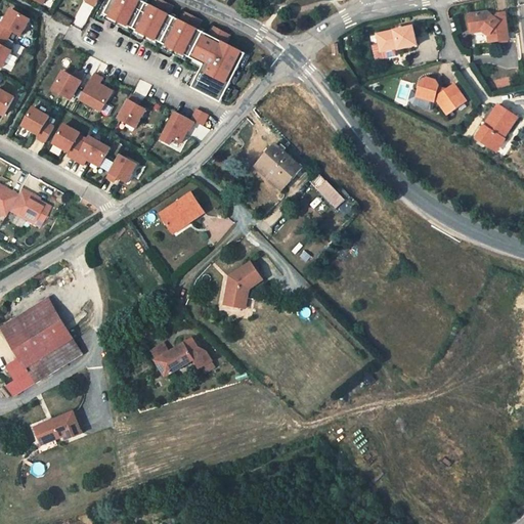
[(197,78),(190,90),(219,105),(246,57),(226,46),(230,38),(213,29),(208,37),(198,32),(203,24),(185,13),(180,22),(170,16),(174,8),(160,0),(156,0),(153,7),(142,1),(142,0),(113,0),(105,14),(108,16),(117,20),(115,24),(121,28),(123,24),(131,28),(135,31),(143,35),(141,38),(147,42),(149,38),(157,42),(162,45),(170,49),(168,52),(174,56),(176,52),(184,56),(188,59),(197,63),(194,67),(205,72),(200,80),(197,78)]
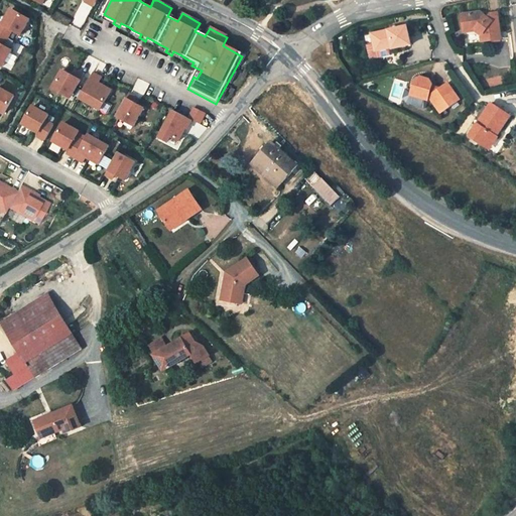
[(74,22),(83,27),(93,7),(83,2),(74,22)]
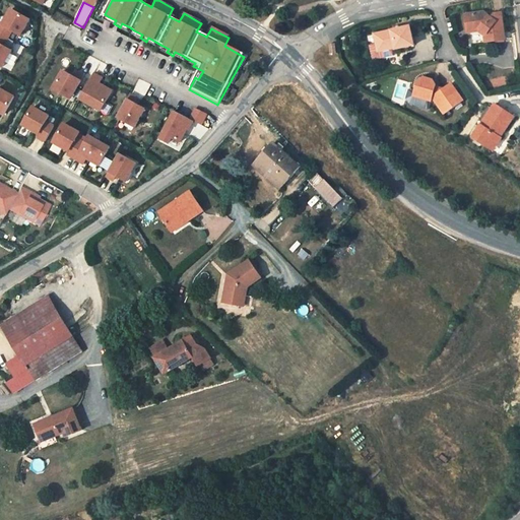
[(19,36),(28,19),(10,9),(2,24),(0,23),(0,65),(2,67),(11,51),(3,46),(12,30),(19,36)]
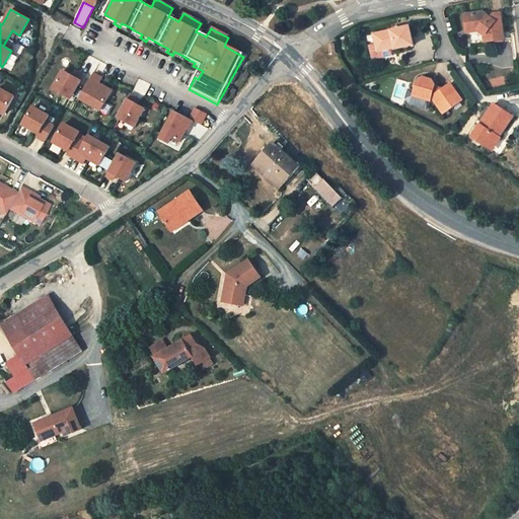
[(483,13),(466,16),(468,30),(480,28),(487,32),(489,42),(506,39),(502,15),(495,15),(491,21),(483,13)]
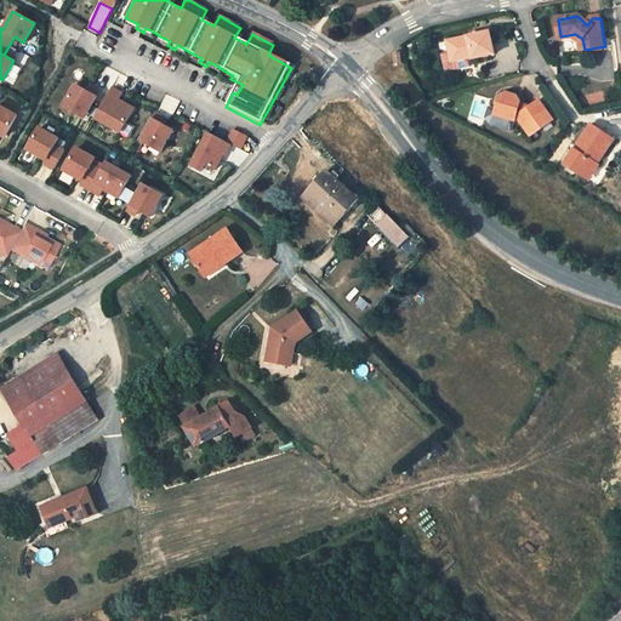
[(494,51),(489,30),(448,39),(450,57),(472,52),(473,57),(494,51)]
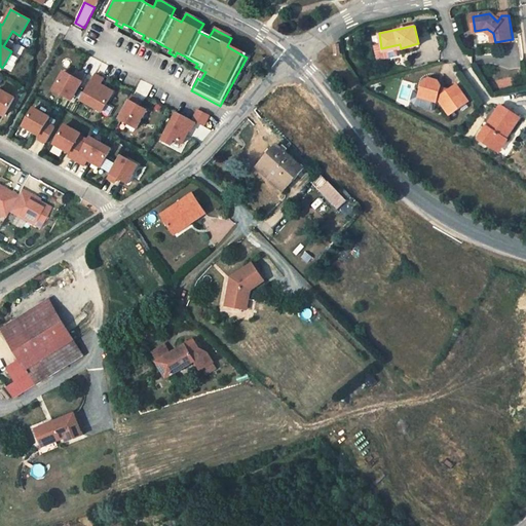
[(205,72),(195,67),(191,75),(197,78),(200,80),(205,72)]
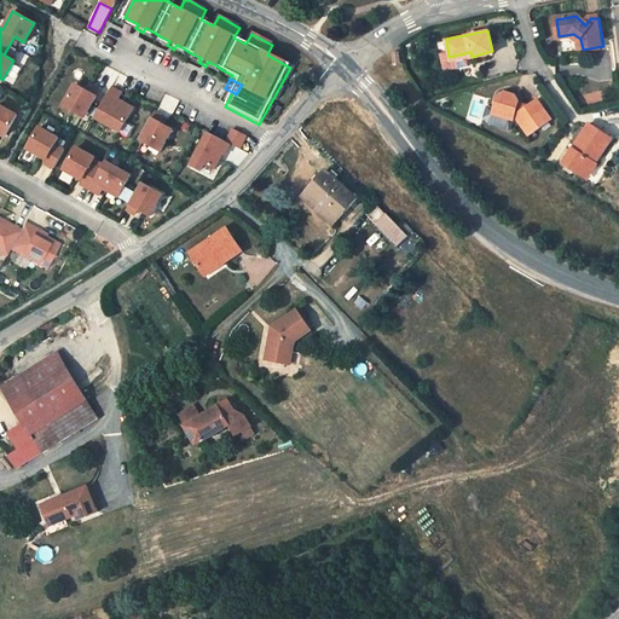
[(63,106),(85,117),(99,91),(91,86),(88,92),(75,85),(63,106)]
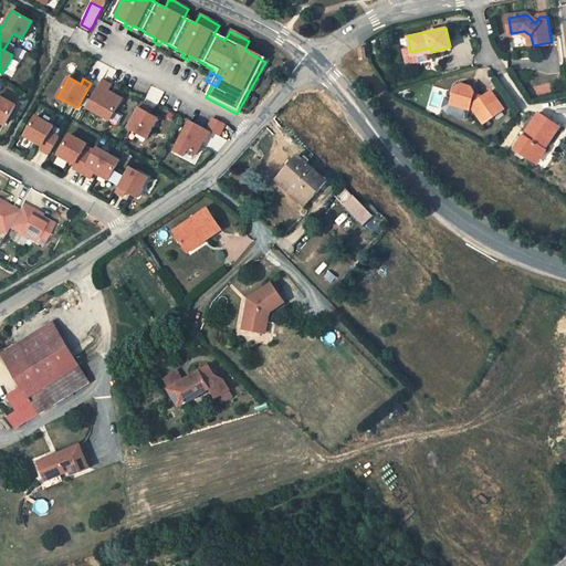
[(102,80),(87,105),(111,118),(122,98),(108,91),(112,85),(102,80)]
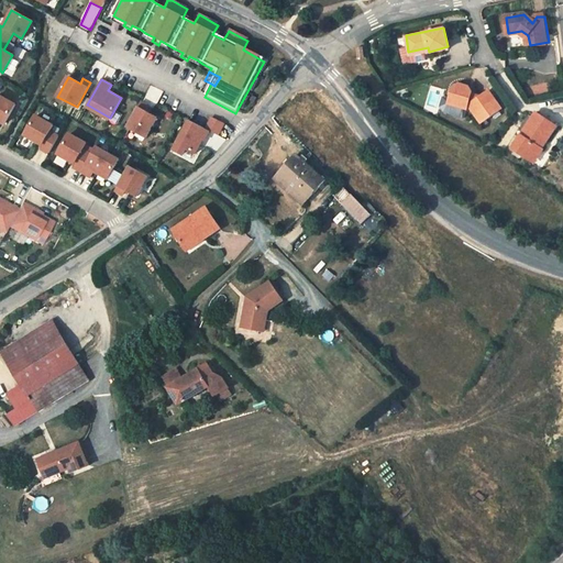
[(473,89),(468,85),(459,83),(453,86),(451,98),(450,102),(467,108),(468,108),(470,105),(473,105),(478,109),(483,116),(485,120),(504,107),(492,89),(484,95),(473,92),(473,89)]
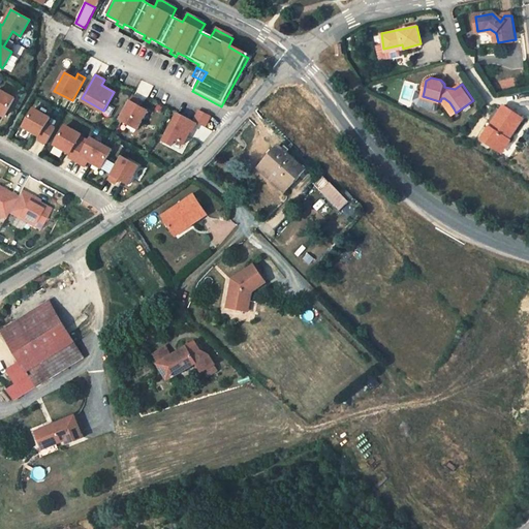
[(423,96),(424,92),(416,91),(414,100),(417,105),(437,111),(439,101),(423,96)]
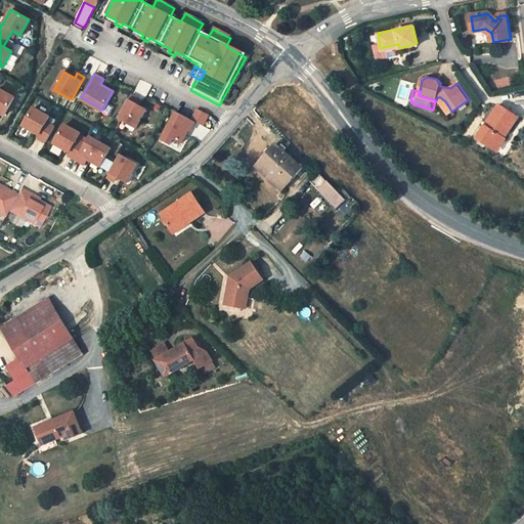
[(0,116),(2,118),(13,99),(0,91),(0,116)]
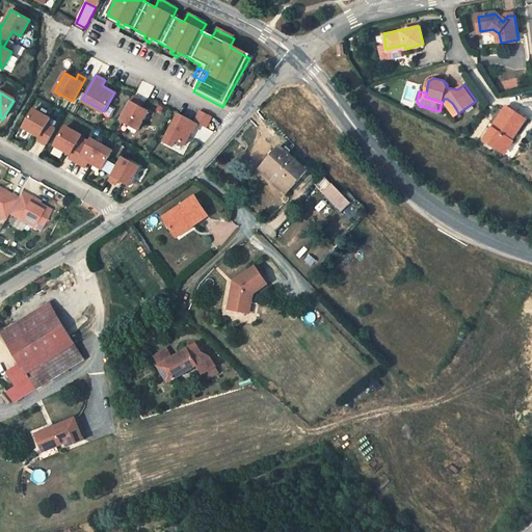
[(140,101),(133,97),(121,121),(138,130),(149,111),(137,105),(140,101)]
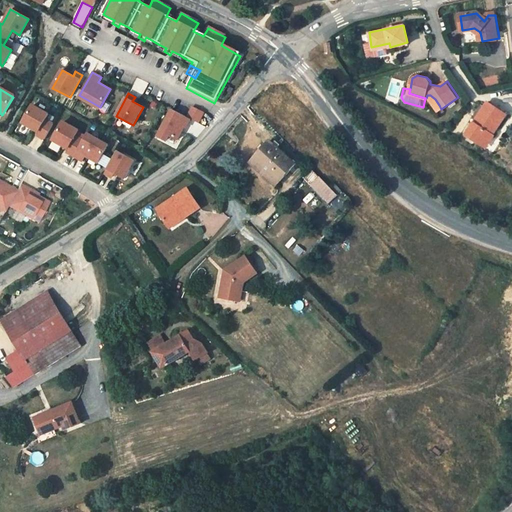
[(483,144),(491,133),(494,135),(508,115),(488,100),(477,115),(481,118),(477,124),(473,121),(466,132),(483,144)]
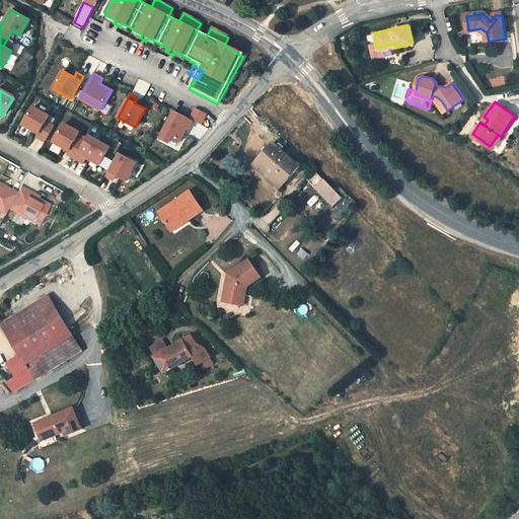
[(45,142),(53,129),(45,125),(50,117),(33,107),(23,126),(39,135),(38,138),(45,142)]
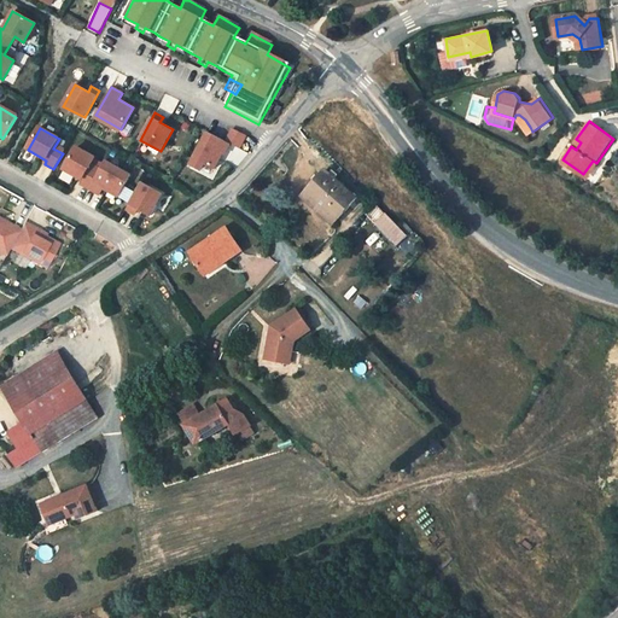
[(234,128),(227,141),(231,144),(240,149),(248,135),(234,128)]
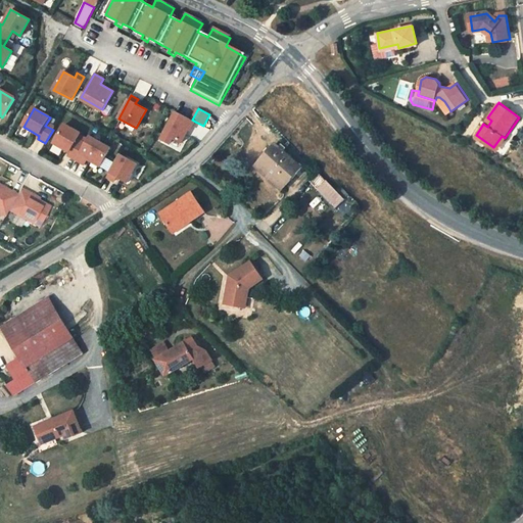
[(191,130),(195,122),(192,120),(177,112),(161,141),(169,144),(172,139),(182,144),(189,129),(191,130)]
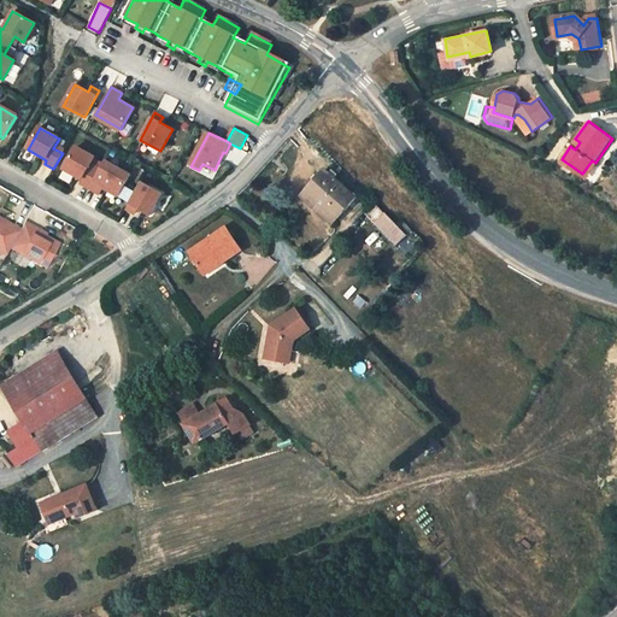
[(95,159),(76,148),(64,170),(82,180),(81,184),(99,194),(101,191),(121,201),(133,180),(113,169),(107,178),(89,169),(95,159)]
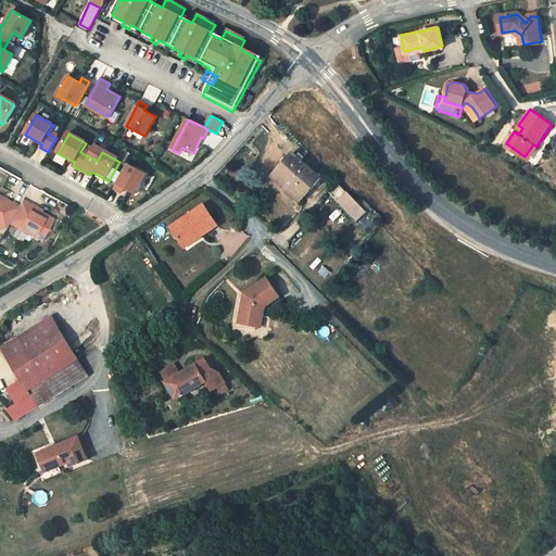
[(539,149),(536,147),(533,144),(525,156),(531,161),(539,149)]
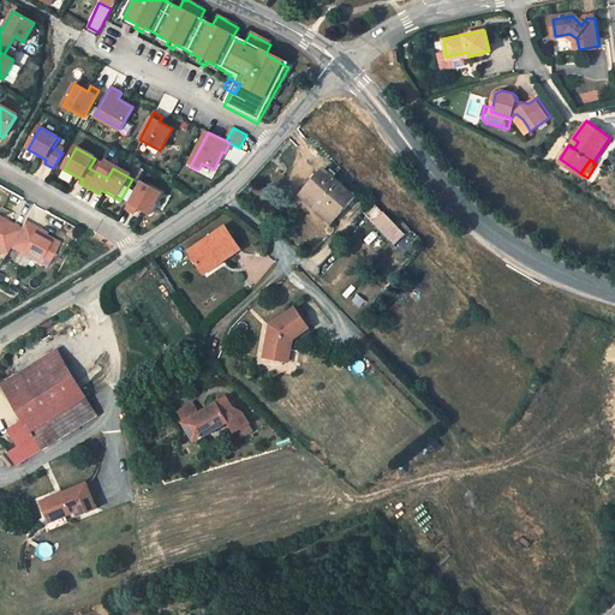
[(329,225),(353,199),(322,172),(300,197),(329,225)]
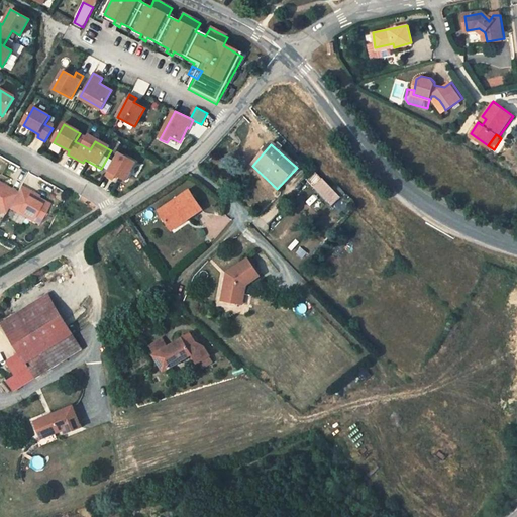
[(138,165),(119,153),(106,176),(113,180),(116,175),(128,182),(138,165)]
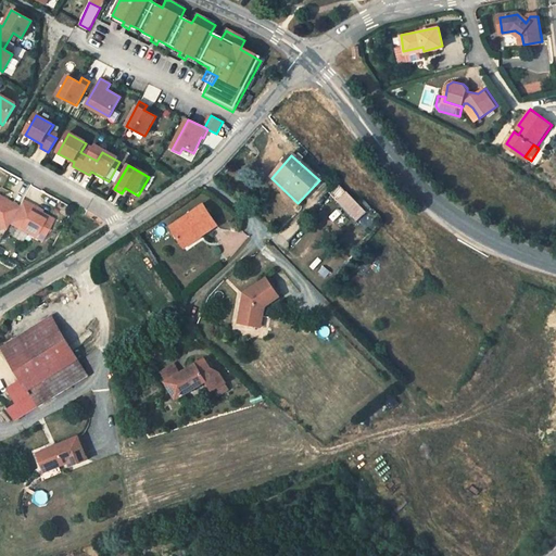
[(336,201),(340,205),(356,222),(366,213),(345,192),(336,201)]
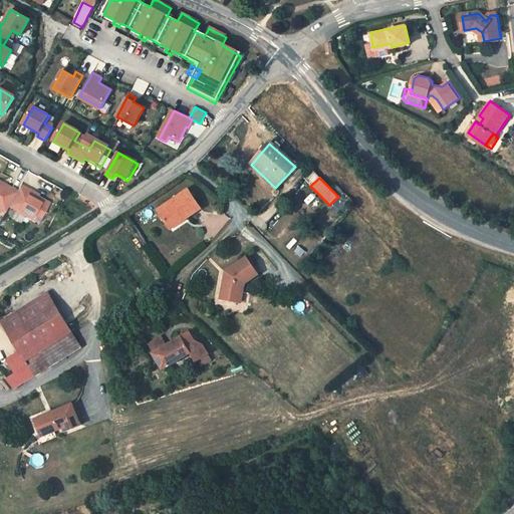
[(8,190),(0,185),(0,211),(5,214),(8,207),(37,224),(48,204),(26,192),(28,190),(20,186),(16,192),(9,188),(8,190)]
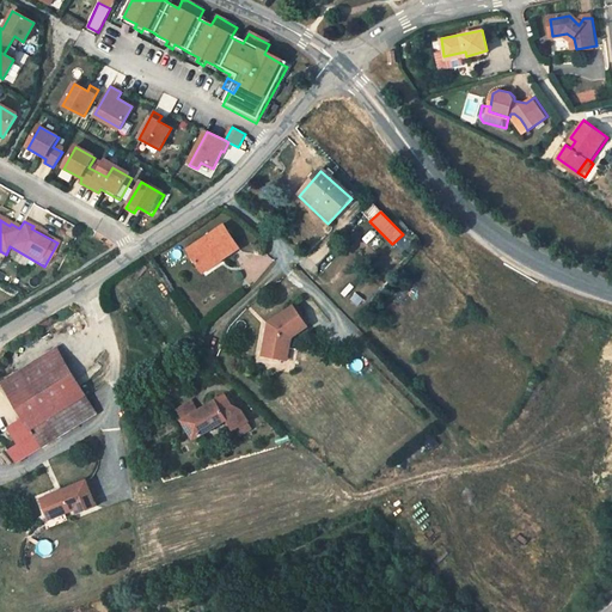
[(236,250),(220,227),(187,250),(201,271),(236,250)]
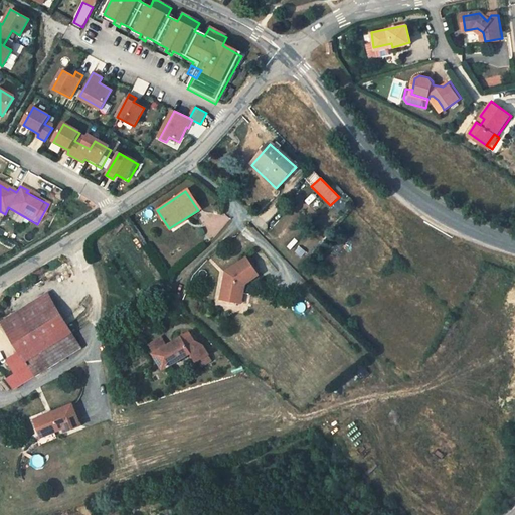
[(246,284),(261,274),(247,256),(227,272),(223,299),(235,301),(236,293),(245,294),(246,284)]
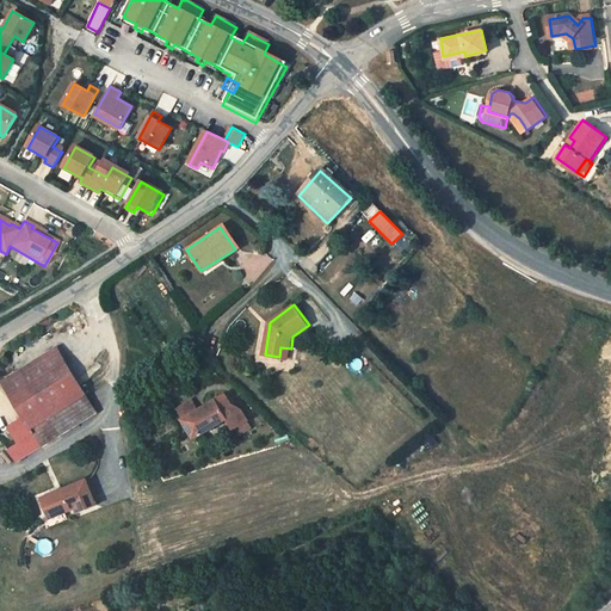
[(38,425),(54,415),(92,393),(63,346),(10,380),(30,413),(38,425)]
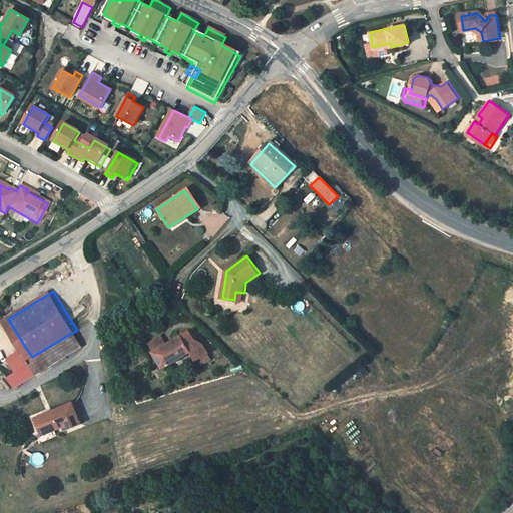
[(244,293),(235,292),(234,300),(243,302),(244,293)]
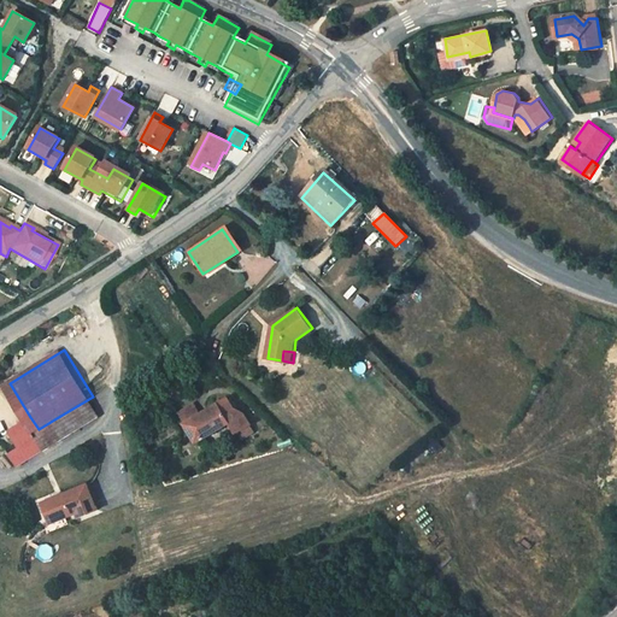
[(103,415),(93,397),(54,419),(65,438),(103,415)]
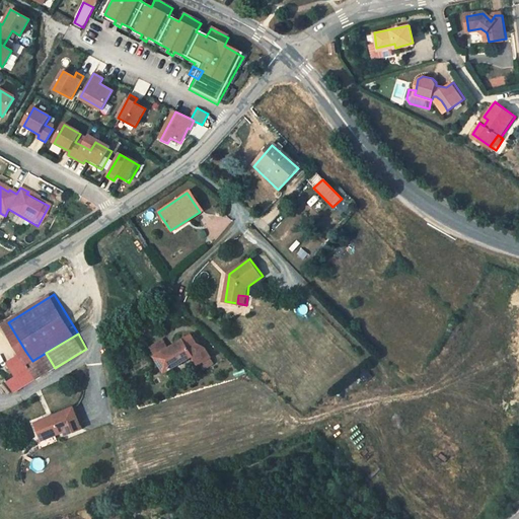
[(182,335),(150,351),(164,376),(178,369),(173,360),(192,350),(198,346),(195,339),(187,343),(182,335)]
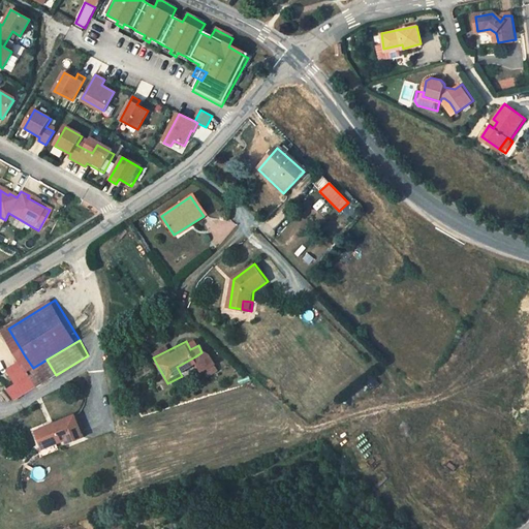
[(201,352),(195,356),(206,373),(216,366),(208,352),(205,351),(201,352)]
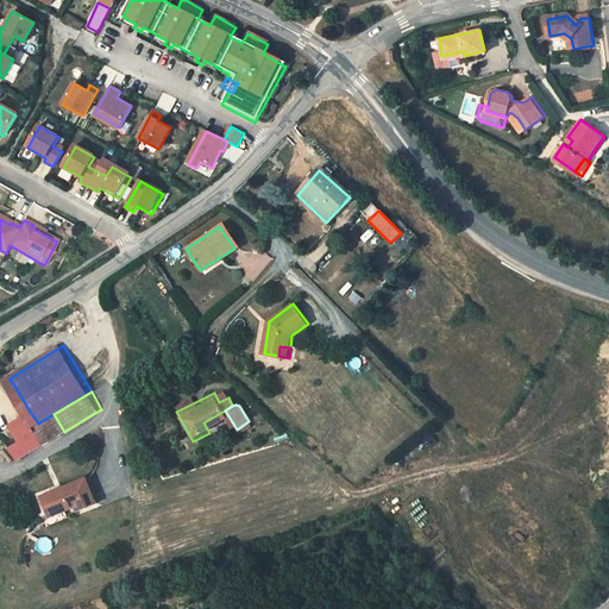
[(30,412),(8,425),(19,443),(6,451),(13,463),(49,441),(38,424),(30,412)]
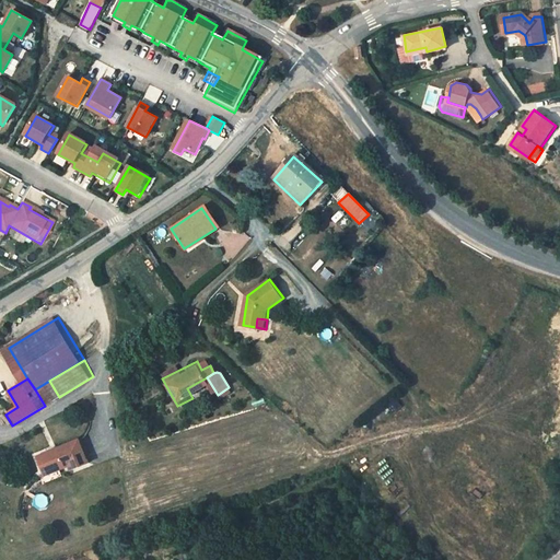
[(45,406),(59,397),(49,381),(35,389),(45,406)]
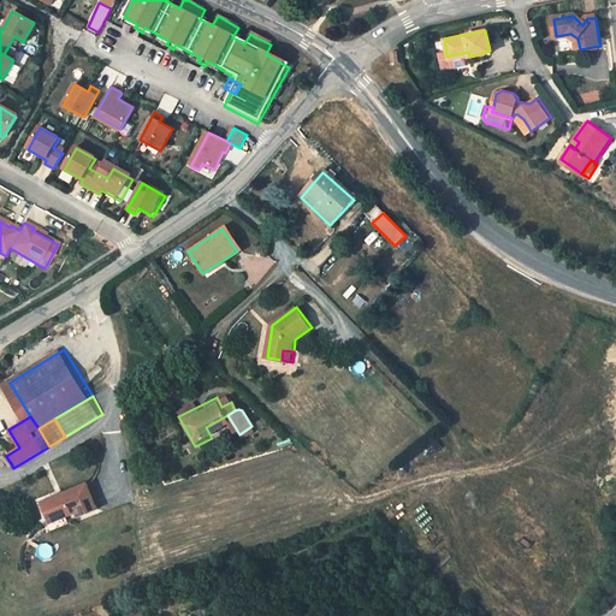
[(84,485),(40,504),(48,525),(75,514),(77,519),(95,511),(84,485)]
